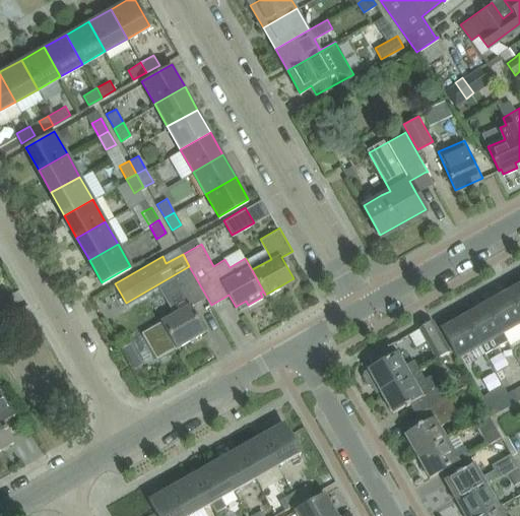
[(160,321),(143,332),(156,356),(175,345),(176,346),(205,330),(191,305),(205,296),(210,305),(211,305),(189,266),(157,284),(174,312),(160,320),(160,321)]
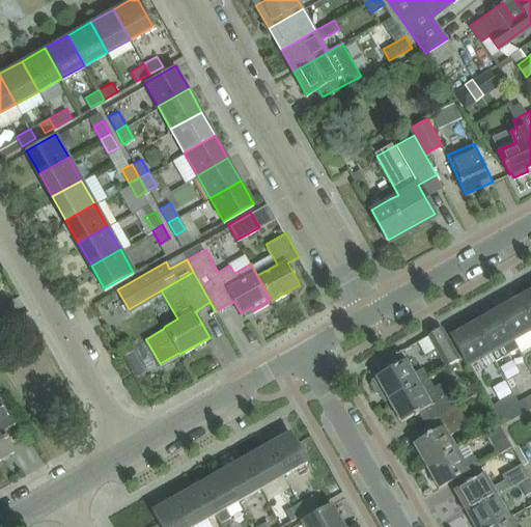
[(530,288),(520,296),(530,315),(530,288)]
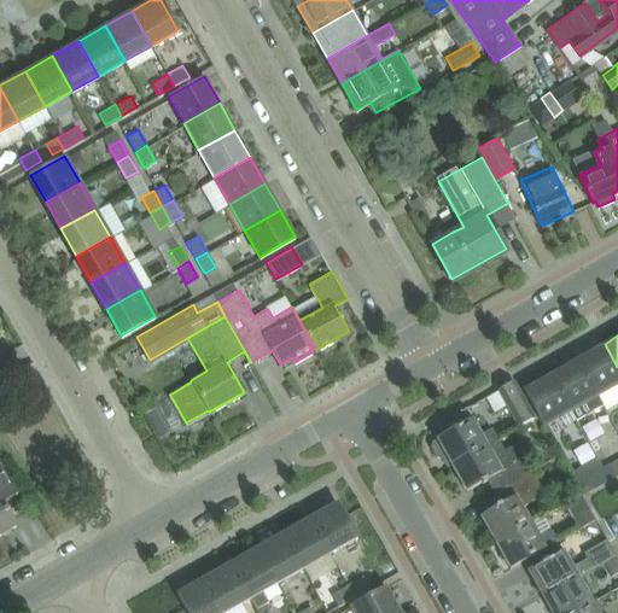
[(596,391),(617,379),(617,367),(605,344),(578,360),(596,391)]
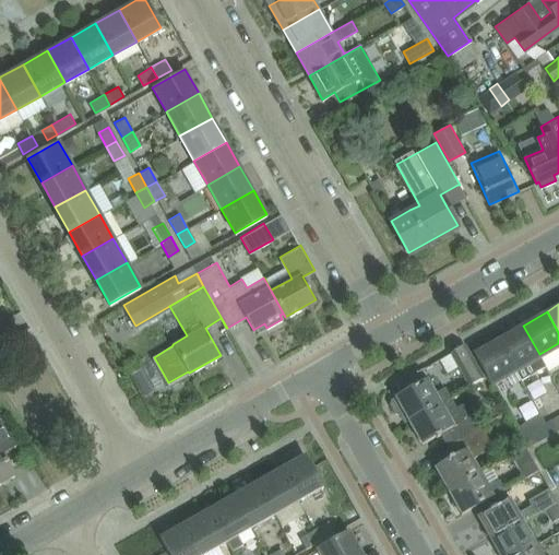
[(20,332),(12,321),(0,329),(0,342),(1,344),(20,332)]
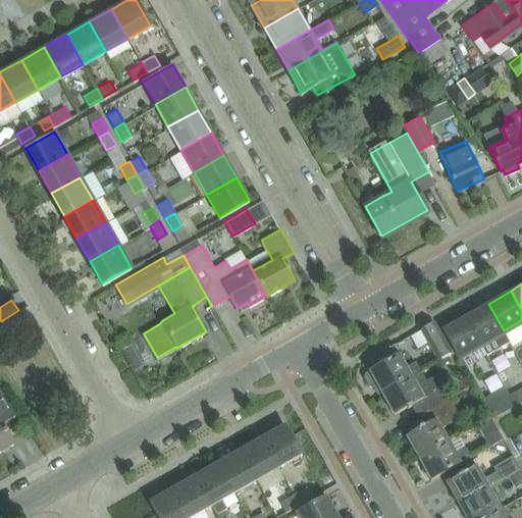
[(508,339),(504,330),(488,304),(466,316),(481,344),(485,352),(508,339)]
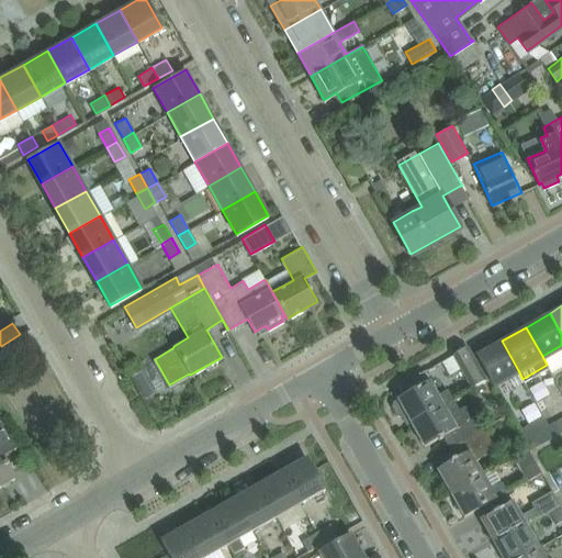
[(502,341),(478,355),(494,383),(518,370),(502,341)]
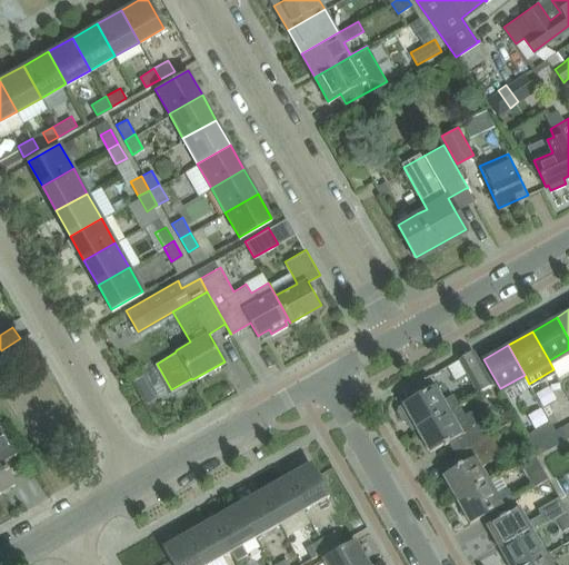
[(472,349),(461,356),(480,389),(491,383),(472,349)]
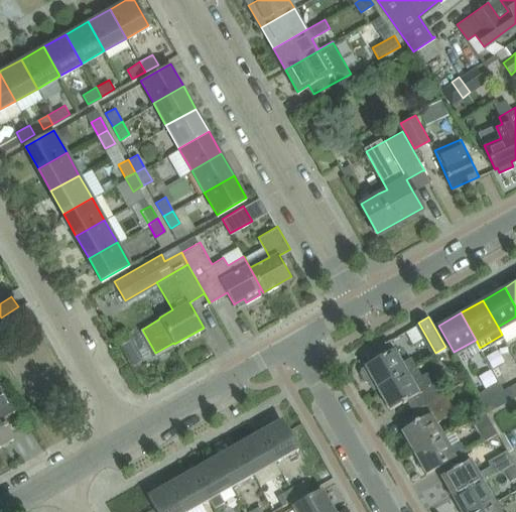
[(400,360),(394,348),(389,340),(366,353),(371,362),(365,365),(365,366),(361,368),(360,372),(365,379),(369,381),(372,379),(377,386),(415,365),(410,355),(400,360)]
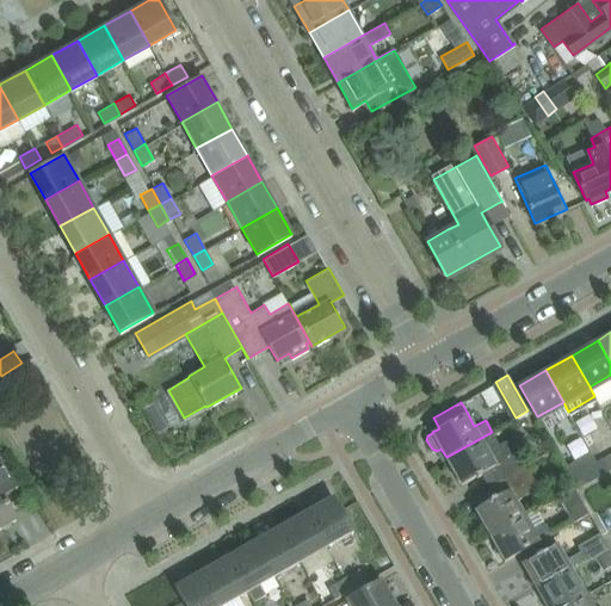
[(480,471),(489,467),(497,480),(525,464),(512,440),(508,433),(497,440),(492,432),(446,457),(461,483),(476,475),(476,476),(481,474),(480,471)]
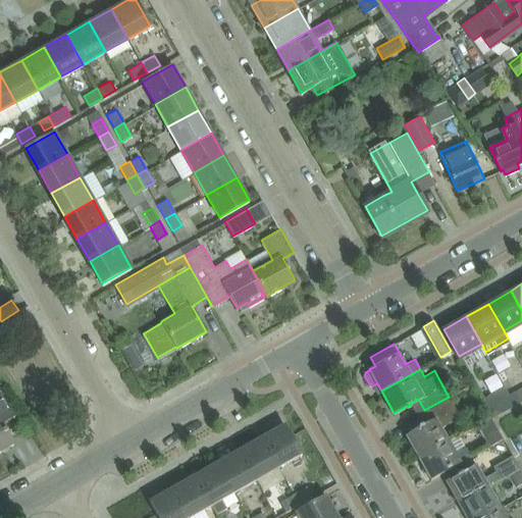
[(521,385),(510,394),(515,404),(521,399),(521,385)]
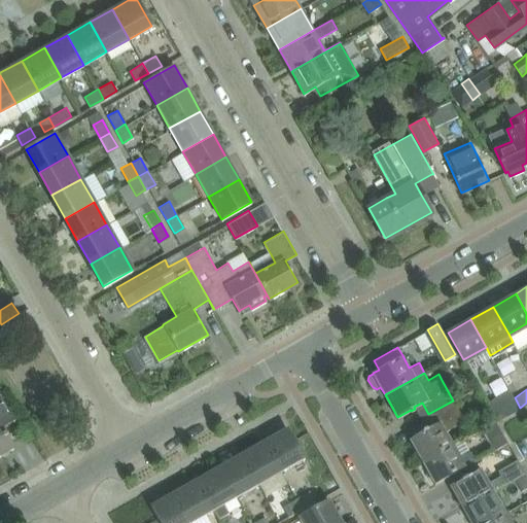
[(14,420),(1,396),(0,396),(0,454),(13,447),(2,426),(12,420),(13,421),(14,420)]
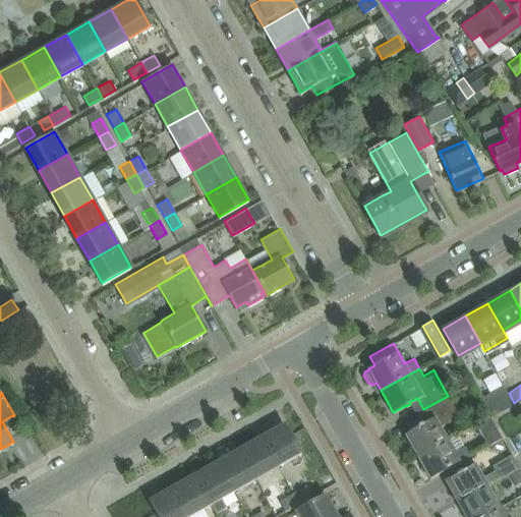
[(496,400),(501,410),(514,403),(509,393),(496,400)]
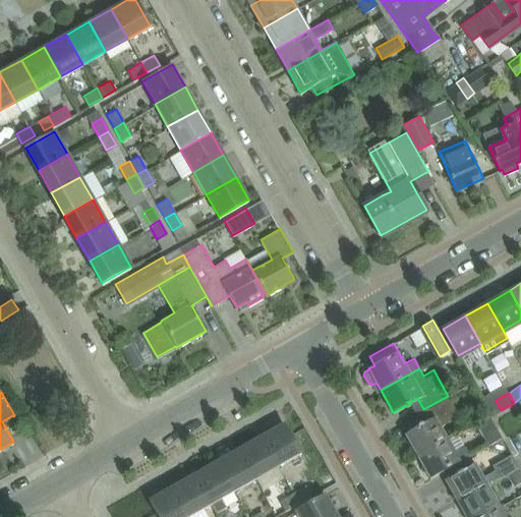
[(459,414),(448,396),(423,409),(429,419),(421,423),(421,422),(417,425),(418,426),(405,434),(417,455),(447,438),(440,425),(459,414)]
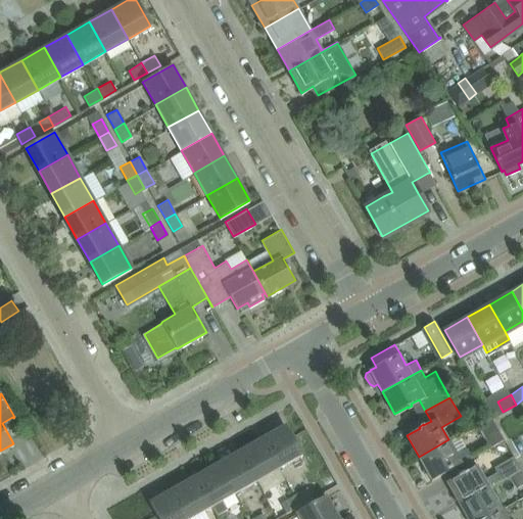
[(498,429),(492,418),(491,417),(478,424),(485,437),(498,429)]
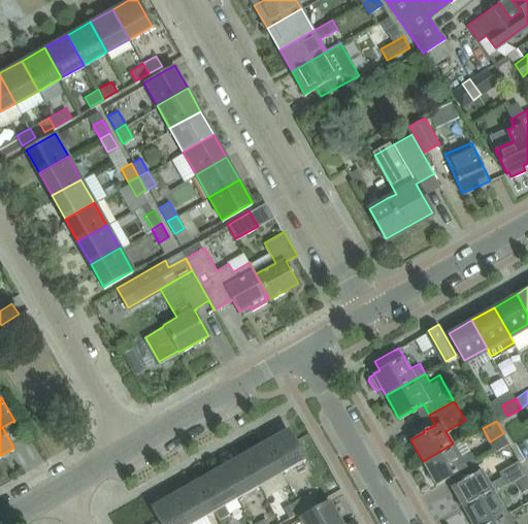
[(288,428),(265,441),(283,471),(289,483),(311,470),(288,428)]
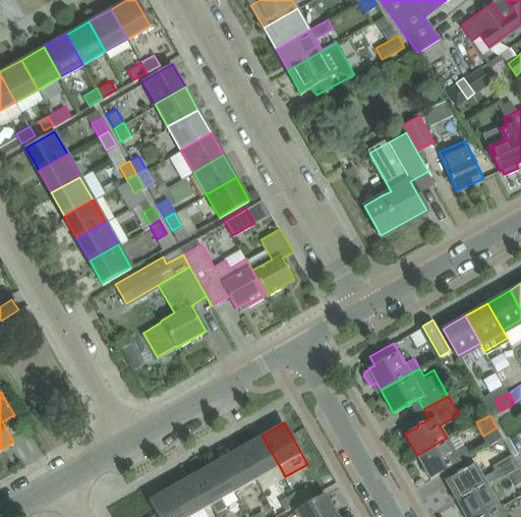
[(262,436),(239,448),(256,477),(279,465),(262,436)]
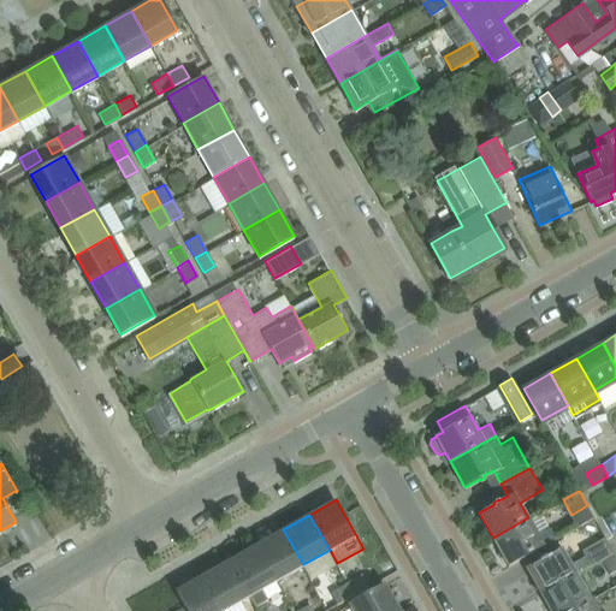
[(508,564),(521,556),(556,537),(550,526),(538,533),(528,517),(493,538),(508,564)]
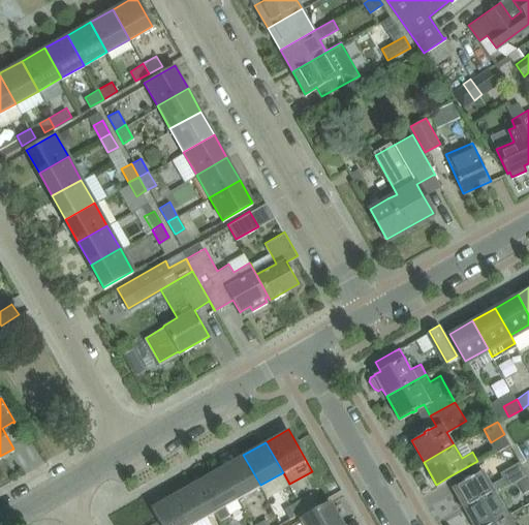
[(243,455),(220,468),(238,498),(260,485),(243,455)]
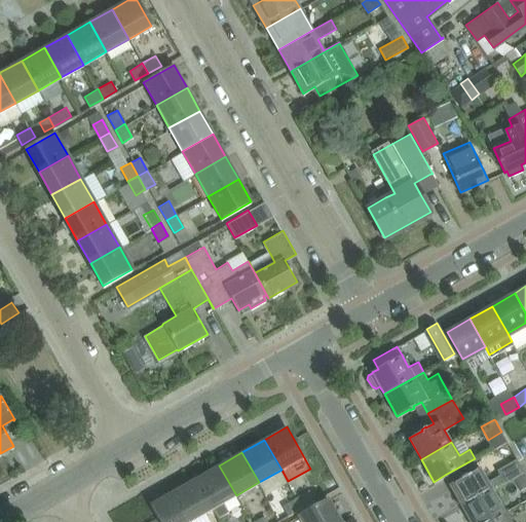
[(499,474),(487,481),(475,458),(445,475),(450,484),(449,484),(462,507),(491,489),(514,476),(524,471),(517,457),(496,469),(499,474)]
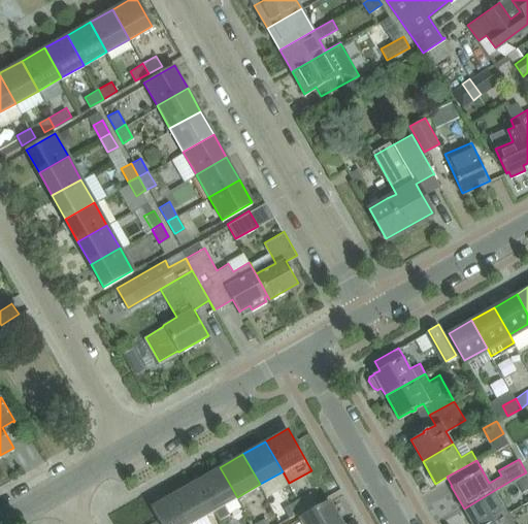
[(220,467),(197,481),(215,511),(220,519),(230,513),(225,504),(237,497),(220,467)]
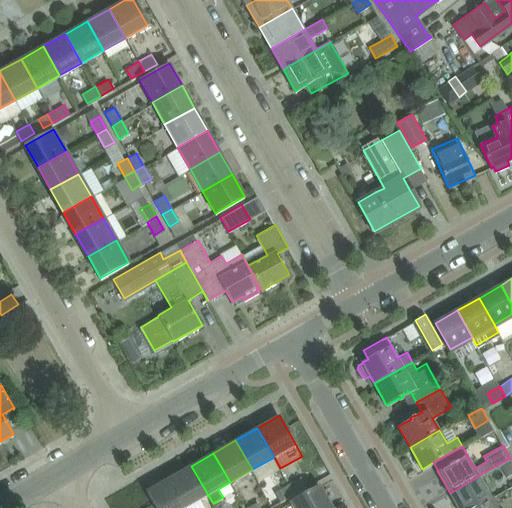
[(511,461),(510,458),(500,463),(507,475),(511,472),(511,461)]
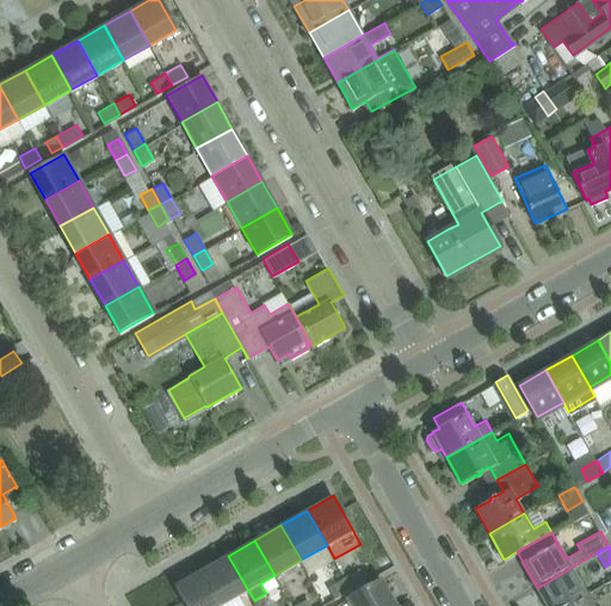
[(202,570),(222,605),(248,591),(228,556),(202,570)]
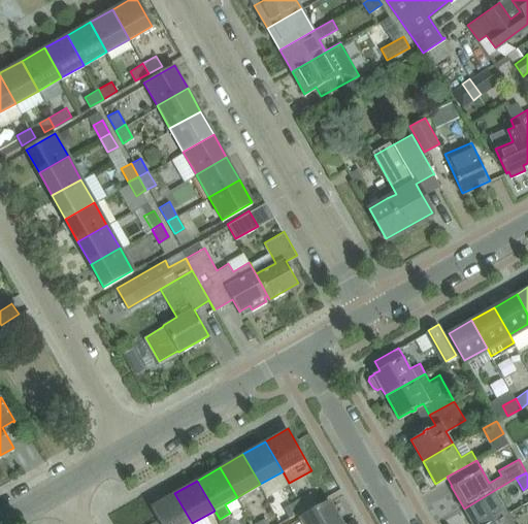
[(310,491),(297,498),(302,509),(316,501),(310,491)]
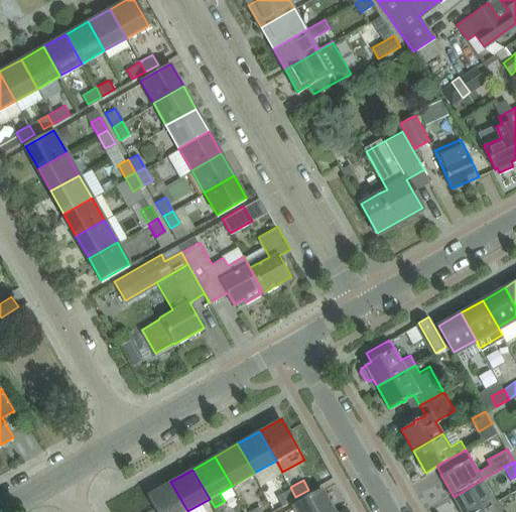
[(473,511),(494,501),(482,480),(454,497),(462,511),(473,511)]
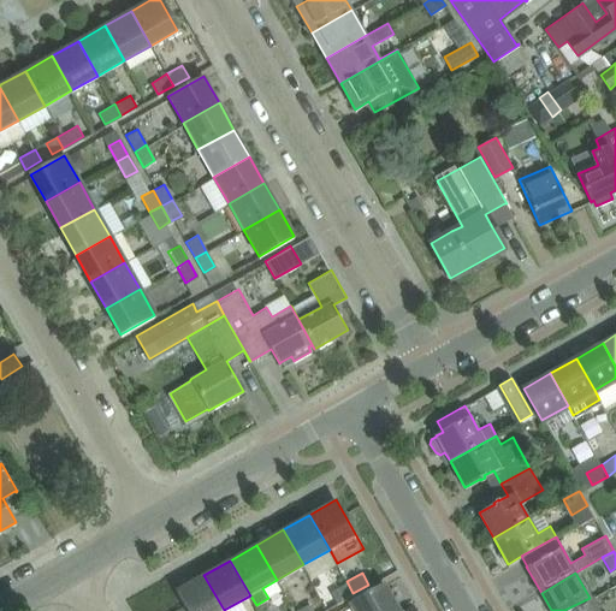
[(185,604),(188,610),(221,610),(224,610),(203,575),(177,591),(185,604)]
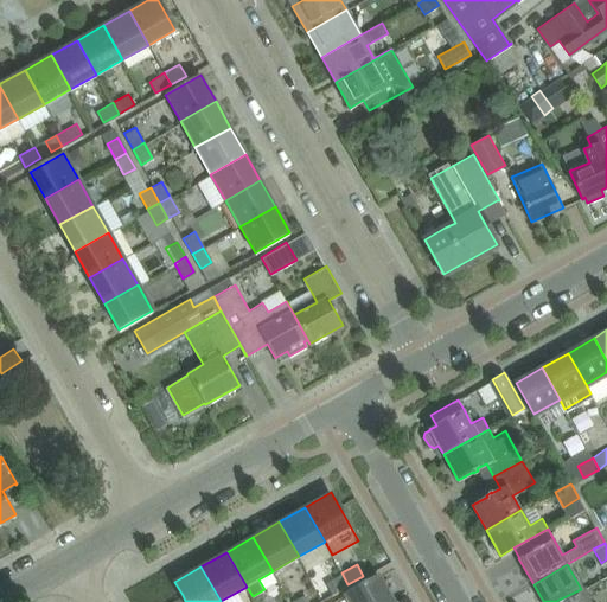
[(332,593),(347,584),(342,572),(326,581),(332,593)]
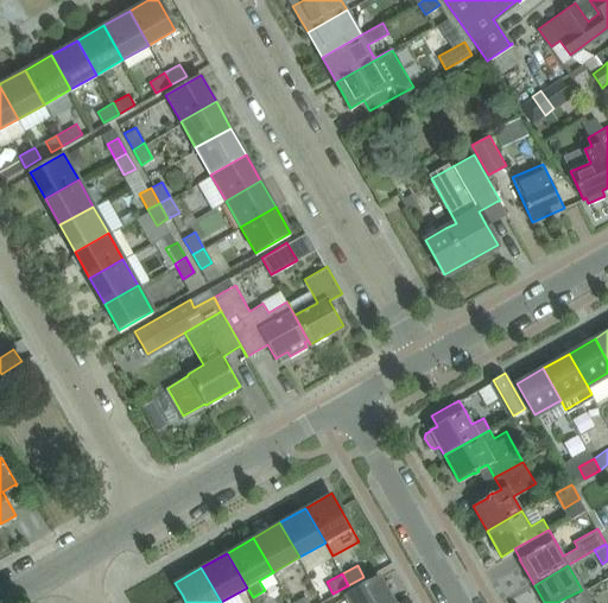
[(343,596),(347,602),(392,602),(394,602),(379,576),(343,596)]
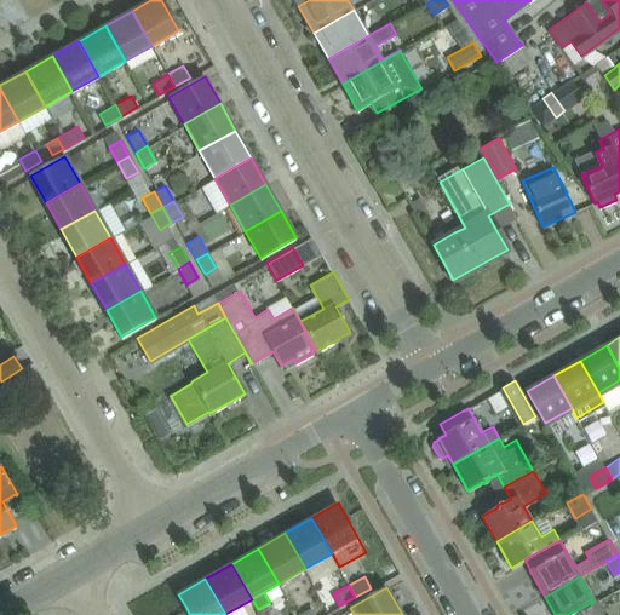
[(601,614),(593,602),(569,614),(601,614)]
